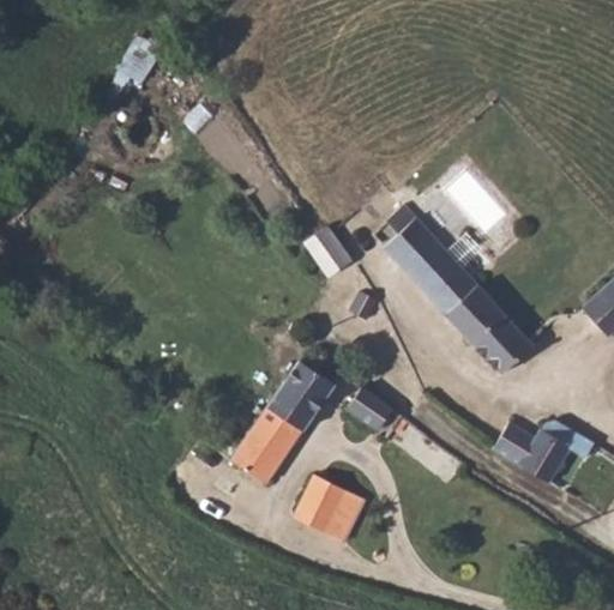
[(148,77),(162,38),(134,28),(120,66),(148,77)]
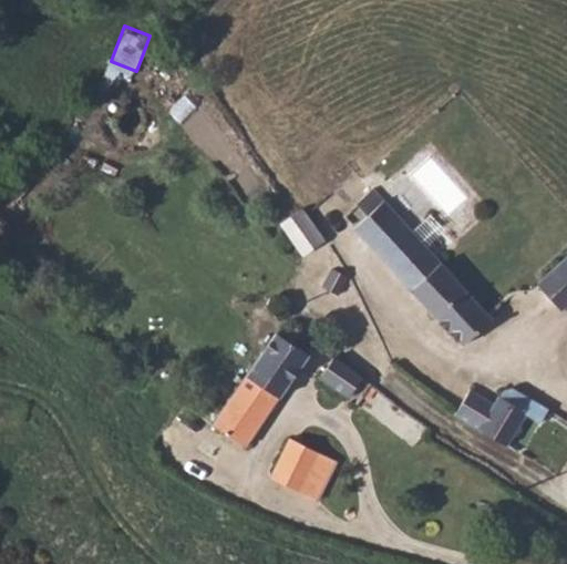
[(367,214),(351,225),(462,345),(465,349),(495,321),(492,317),(439,258),(373,190),(357,204),(367,214)]
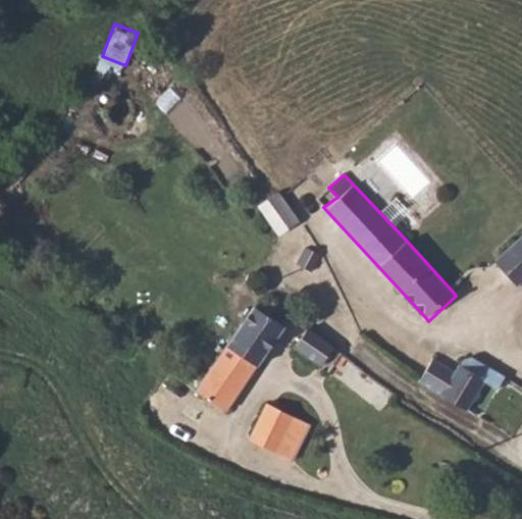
[(299,220),(296,216),(278,193),(267,203),(259,210),(281,237),(299,220)]
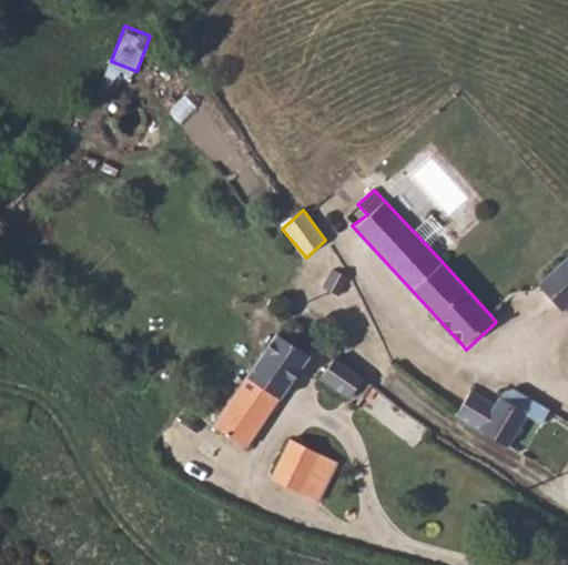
[(567,261),(545,288),(567,308),(567,305),(567,261)]
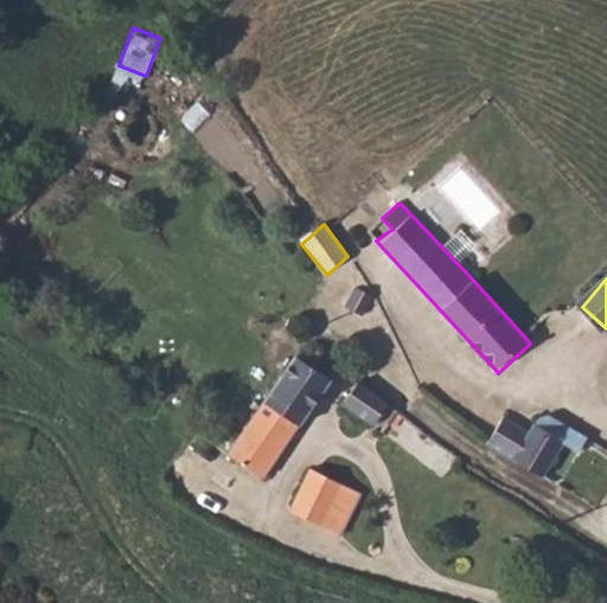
[(356,288),(352,295),(343,308),(359,314),(371,297),(356,288)]
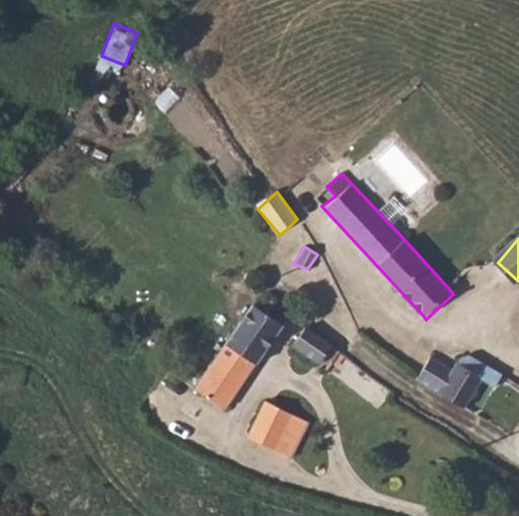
[(197,391),(224,411),(285,328),(267,314),(269,310),(273,305),(273,299),(268,294),(260,293),(252,298),(255,303),(253,305),(192,387),(197,391)]
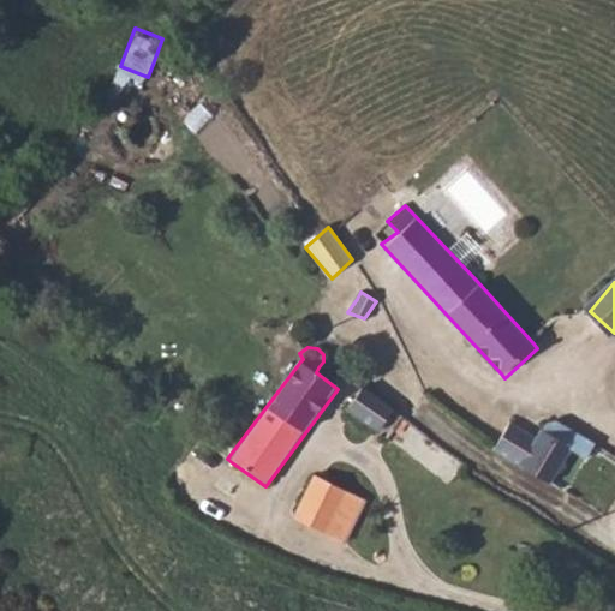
[(392,413),(362,391),(347,412),(374,430),(392,413)]
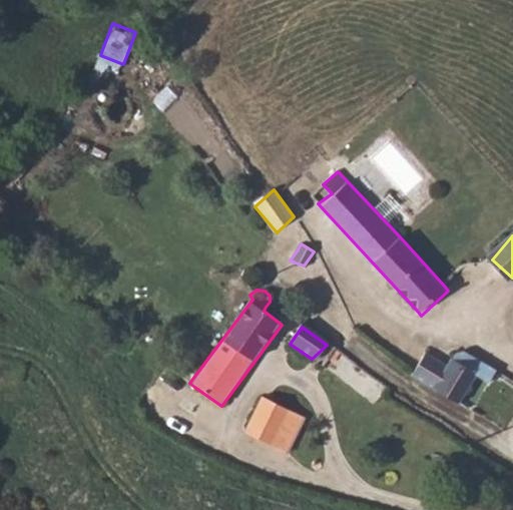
[(432,347),(417,371),(456,394),(470,370),(432,347)]
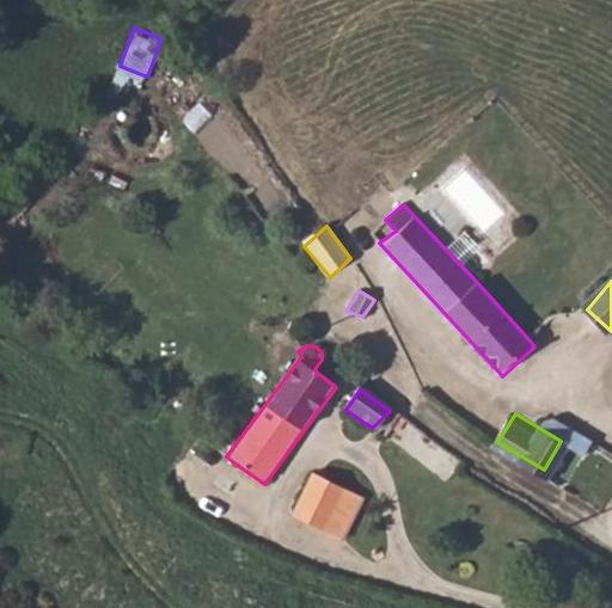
[(544,470),(562,480),(580,452),(561,441),(544,470)]
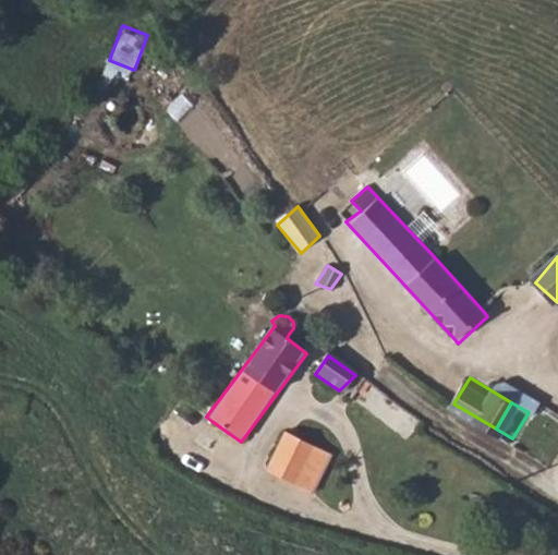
[(287,432),(266,471),(312,493),(331,455),(287,432)]
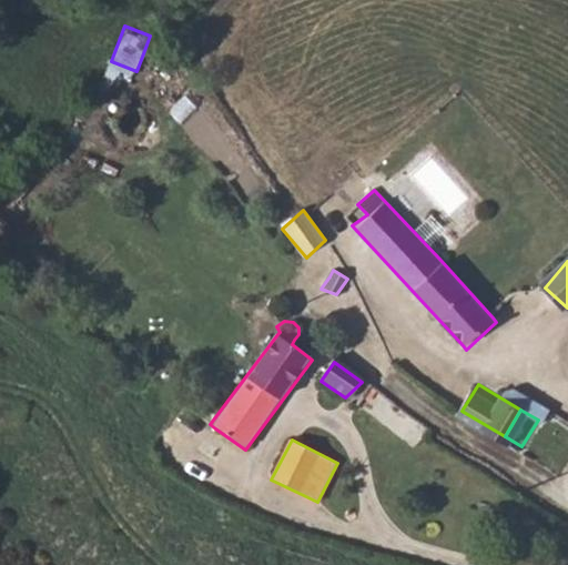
All buildings are outlined.
